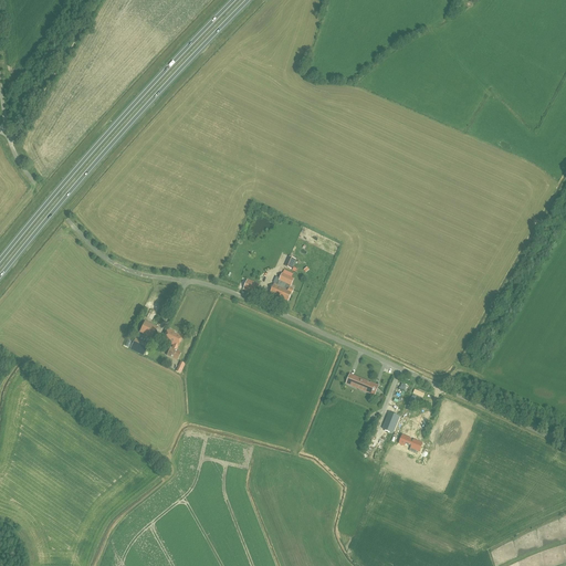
[(274,283),(270,294),(278,297),(287,302),(291,293),(292,294),(294,290),(290,287),(291,285),(291,286),(294,279),(282,273),(279,281),(280,281),(278,284),(274,283)]
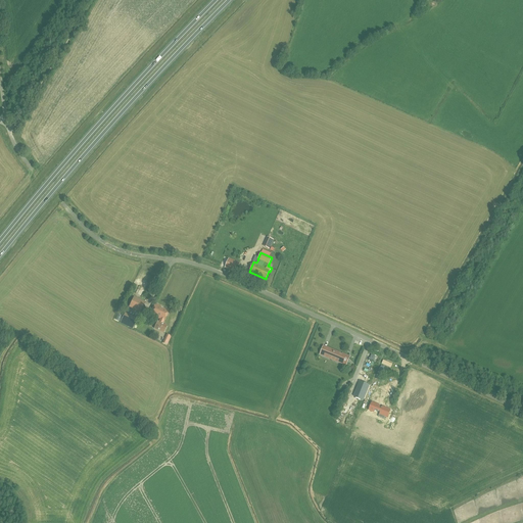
[(240,263),(229,258),(225,268),(236,273),(240,263)]
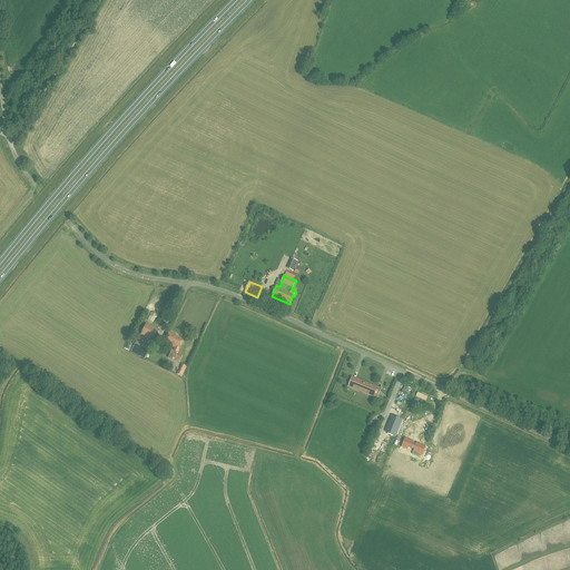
[(267,295),(265,301),(273,304),(276,300),(267,295)]
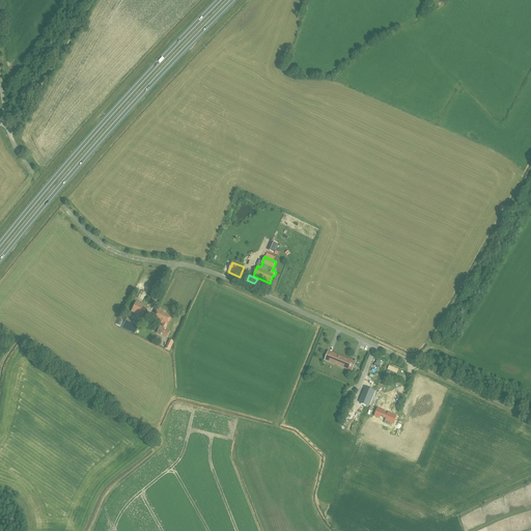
[(136,302),(132,311),(142,316),(147,307),(136,302)]
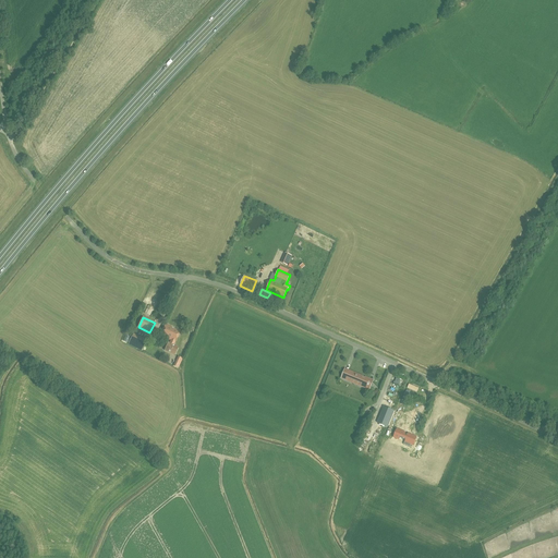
[(180,331),(166,324),(160,335),(171,340),(170,343),(168,342),(165,350),(174,355),(178,348),(173,346),(174,342),(180,331)]
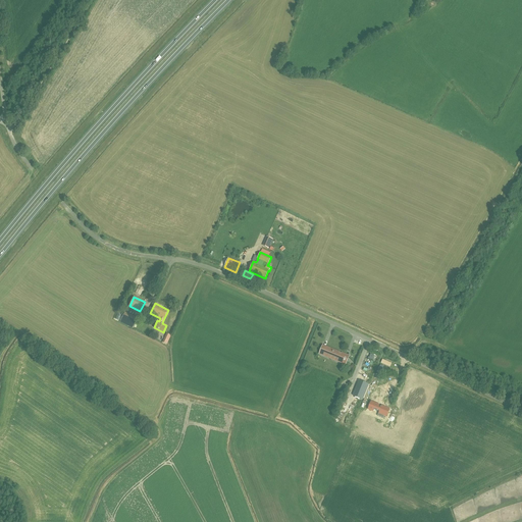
[(321,348),(320,351),(323,352),(323,354),(331,358),(331,359),(336,361),(336,360),(343,362),(344,360),(348,362),(349,359),(345,358),(346,355),(334,350),(326,347),(324,350),(321,348)]
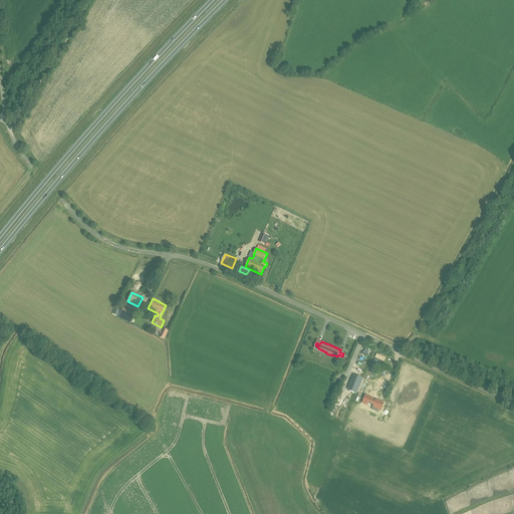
[(357,394),(363,378),(353,374),(347,390),(357,394)]
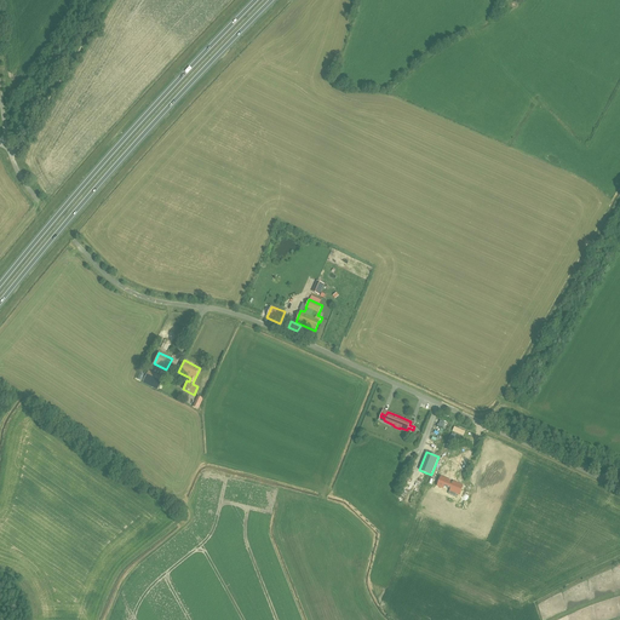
[(441,477),(437,486),(438,486),(443,488),(443,487),(451,489),(448,494),(449,494),(455,495),(455,493),(459,495),(463,486),(453,482),(453,483),(451,482),(451,481),(441,477)]
